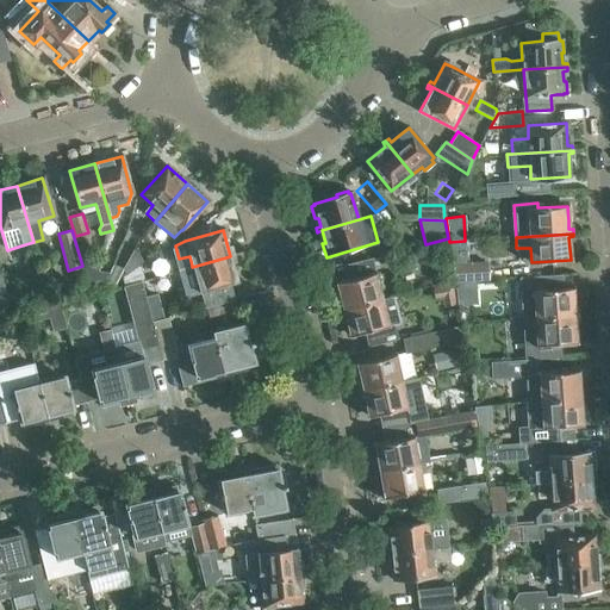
[(455,282),(480,280),(489,280),(487,263),(466,265),(465,242),(449,243),(455,282)]
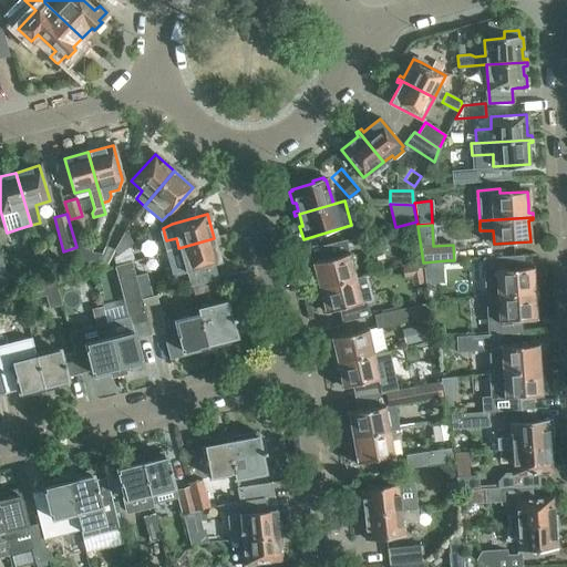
[(189,288),(191,287),(217,280),(213,265),(220,263),(214,238),(178,248),(178,247),(164,250),(171,276),(185,272),(189,288)]
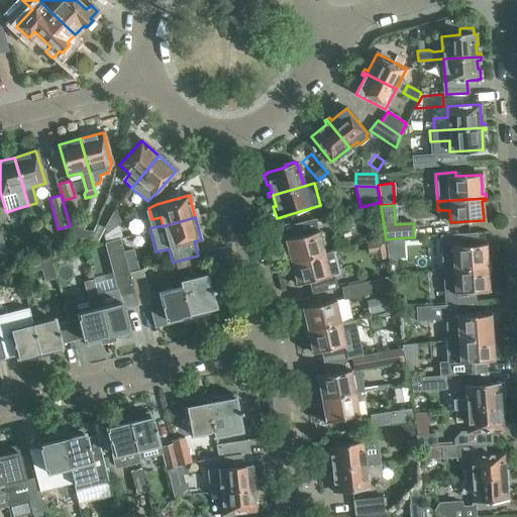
[(286,261),(287,264),(322,254),(317,232),(314,219),(293,225),(296,237),(285,240),(290,260),(286,261)]
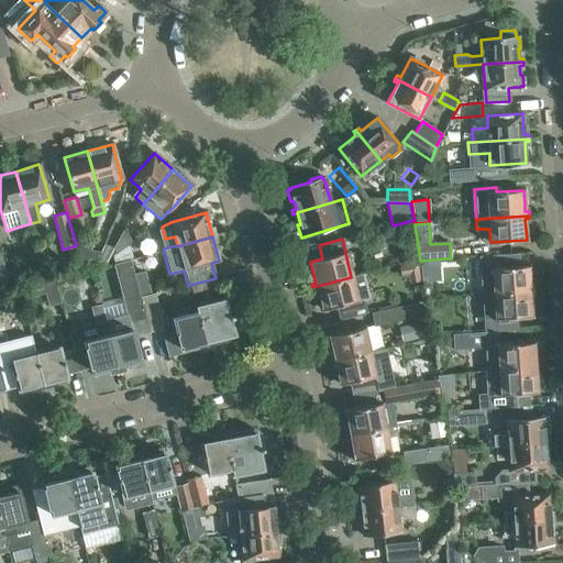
[(81,269),(87,267),(90,250),(91,250),(91,247),(80,245),(75,247),(81,269)]
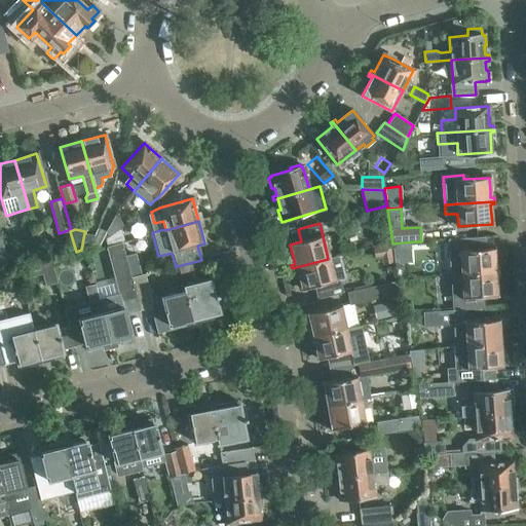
[(108,248),(120,243),(123,243),(119,229),(105,239),(108,248)]
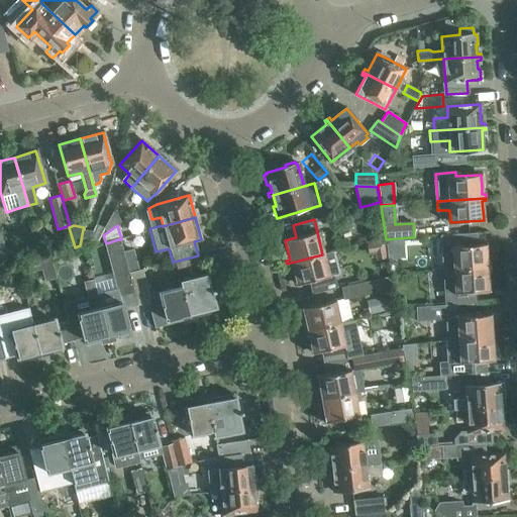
[(83,229),(80,245),(86,246),(93,230),(84,229),(83,229)]
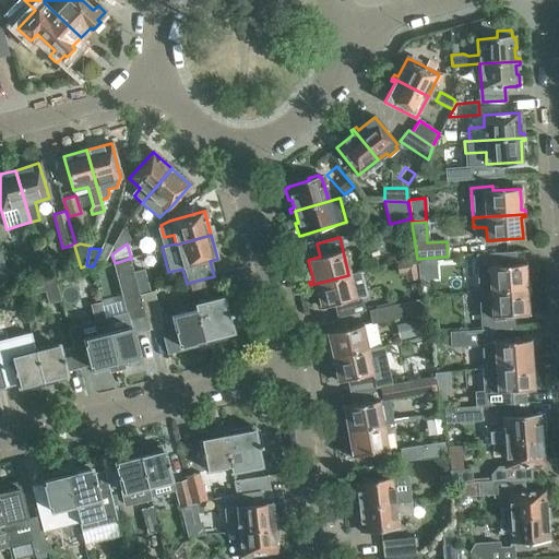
[(359,261),(361,271),(368,269),(376,266),(373,258),(359,261)]
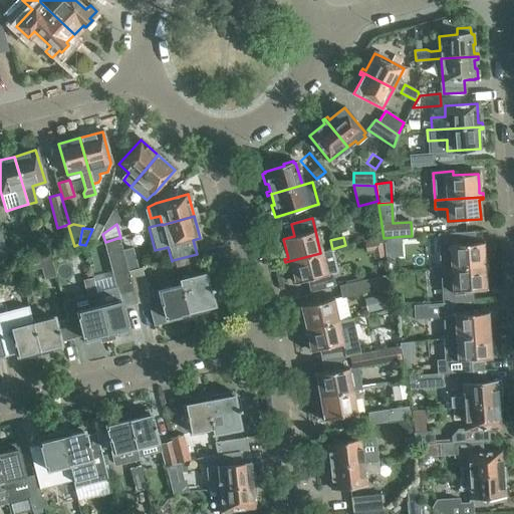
[(133,291),(127,271),(124,261),(122,254),(117,238),(105,242),(104,242),(117,295),(133,291)]
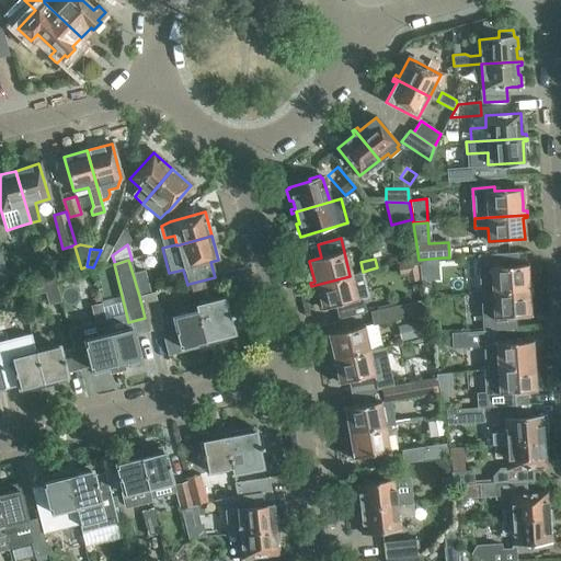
[(492,292),(528,289),(526,264),(491,267),(492,292)]
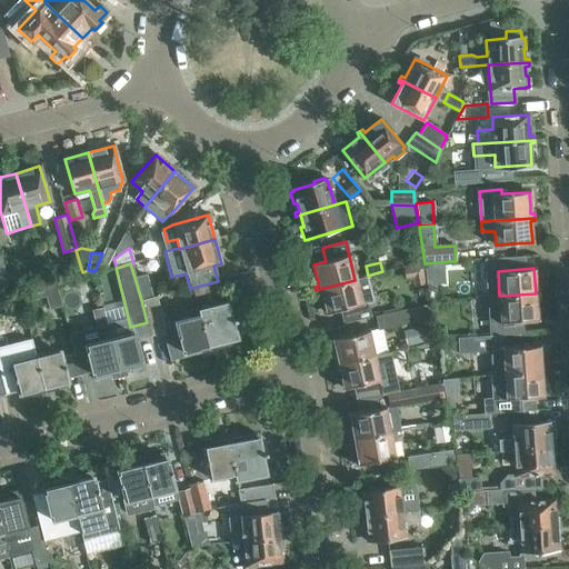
[(7,275),(10,290),(28,286),(25,270),(7,275)]
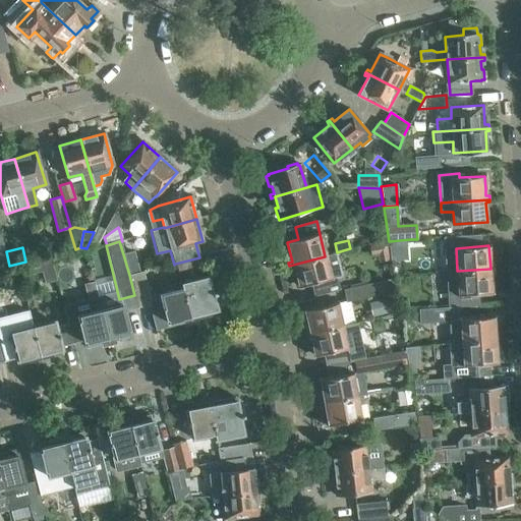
[(335,253),(325,256),(289,266),(290,269),(294,268),(299,287),(312,283),(315,296),(339,290),(336,278),(341,276),(335,253)]
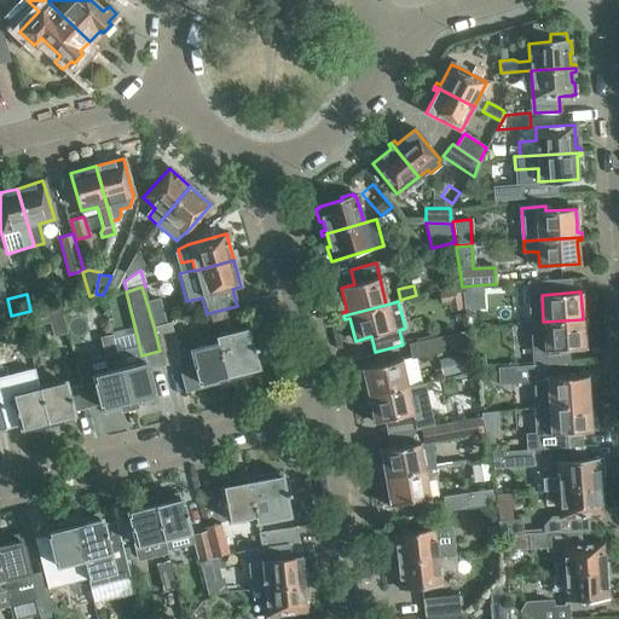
[(67,333),(61,307),(61,305),(23,313),(25,328),(50,323),(52,336),(67,333)]
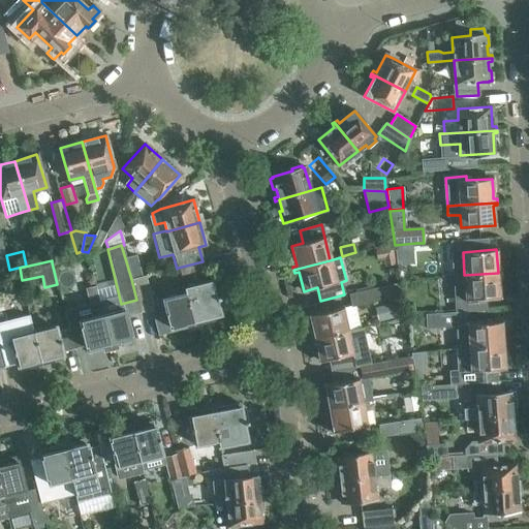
[(203,261),(178,268),(181,278),(206,271),(203,261)]
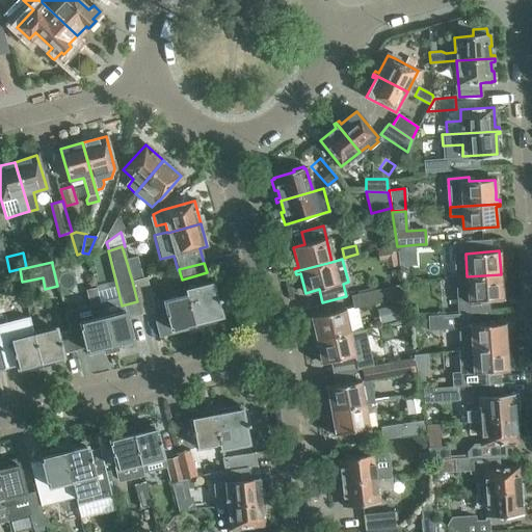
[(502,298),(501,274),(467,276),(469,300),(502,298)]
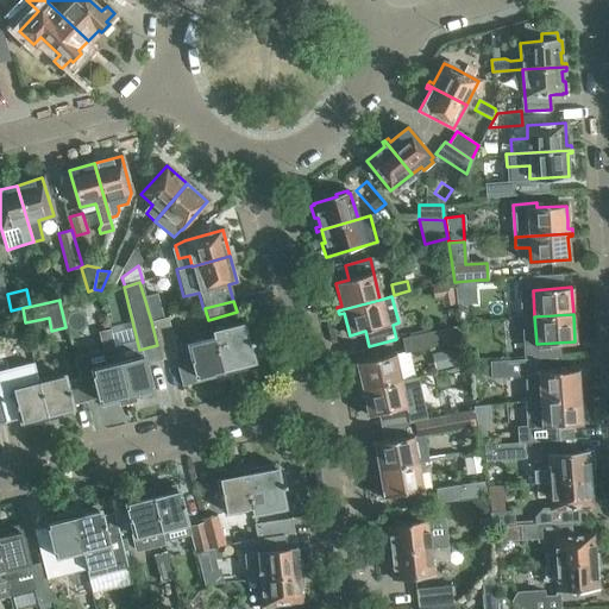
[(157,345),(159,358),(176,355),(177,353),(179,353),(181,362),(180,362),(184,384),(220,376),(223,376),(213,338),(176,347),(168,318),(151,321),(157,345)]
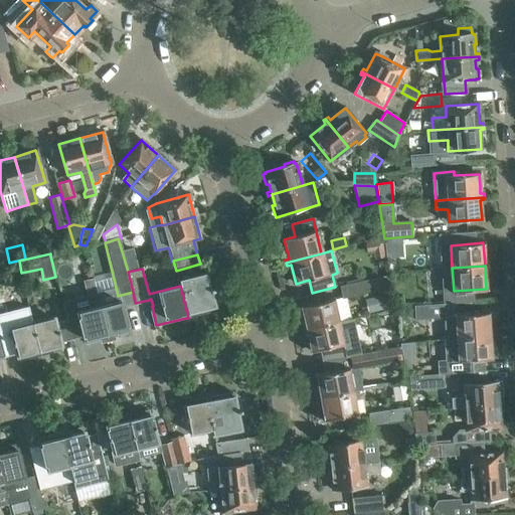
[(180,286),(188,318),(191,317),(214,311),(218,305),(210,275),(203,277),(203,275),(179,281),(180,286)]
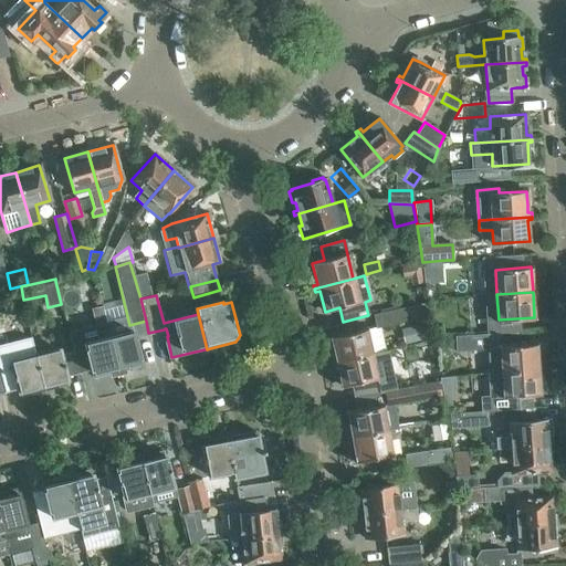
[(95,377),(115,371),(118,370),(109,337),(102,306),(91,308),(95,325),(69,332),(74,352),(80,373),(93,369),(95,377)]
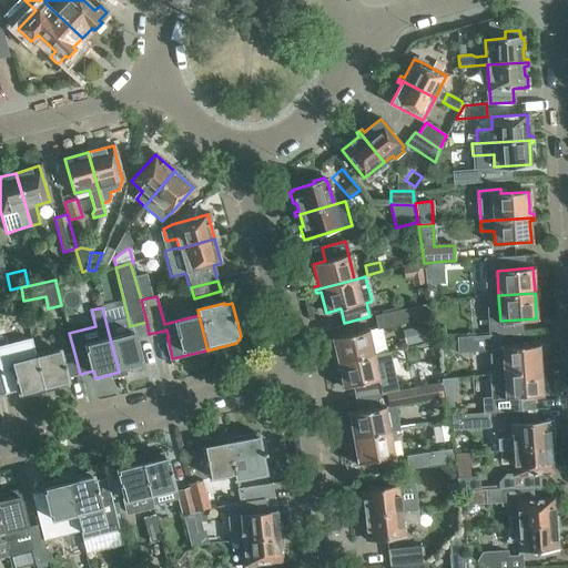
[(409,307),(375,315),(378,328),(413,322),(409,307)]
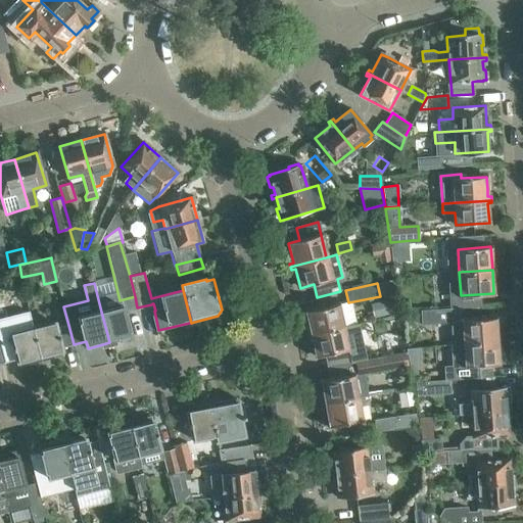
[(41,361),(33,328),(30,317),(8,322),(1,295),(0,295),(0,338),(12,336),(12,339),(10,339),(15,360),(18,360),(19,366),(38,362),(41,361)]
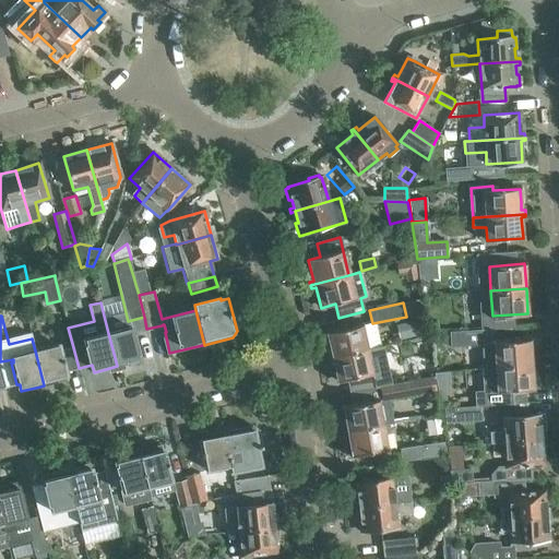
[(417,320),(395,324),(399,341),(420,335),(417,320)]
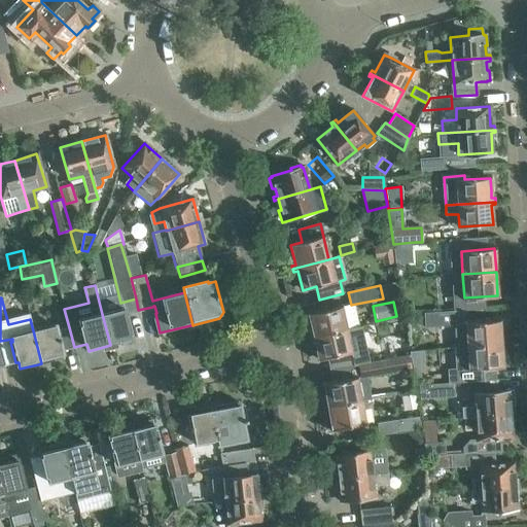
[(102,314),(110,345),(132,340),(130,332),(132,332),(131,329),(127,313),(125,313),(124,308),(102,314)]
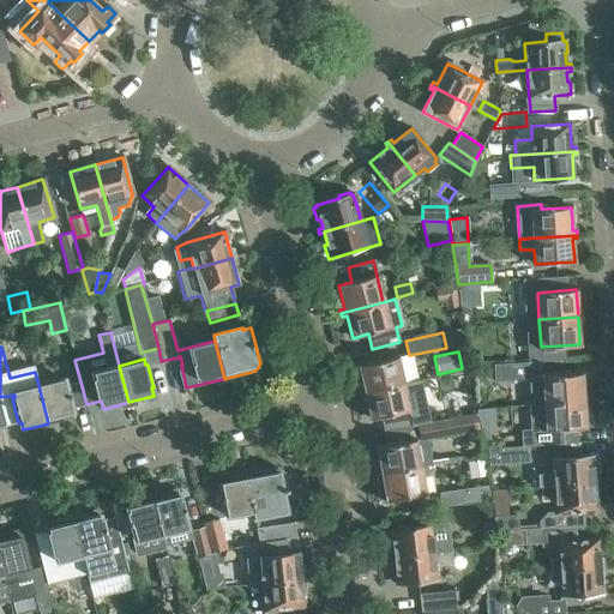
[(361,393),(404,385),(398,359),(360,367),(363,384),(365,389),(360,390),(361,393)]
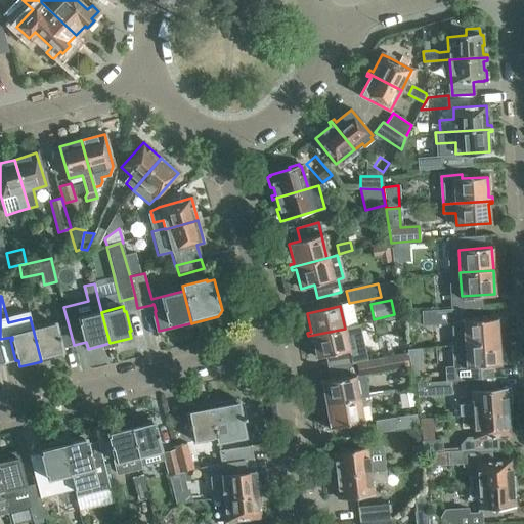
[(454,308),(422,311),(422,324),(454,322),(454,308)]
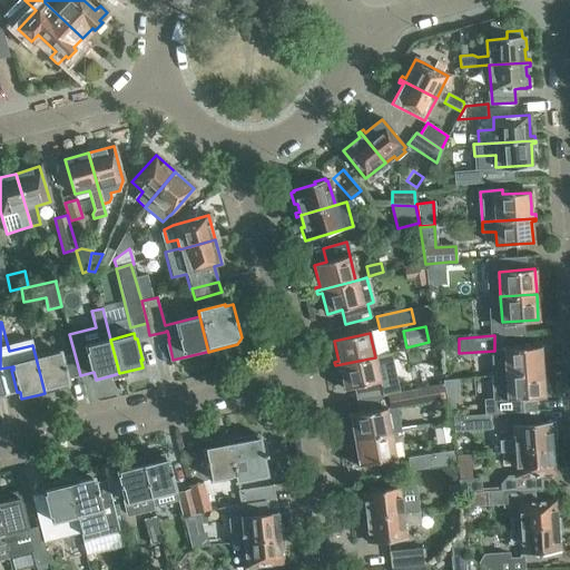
[(495,374),(542,371),(540,346),(503,349),(504,364),(494,365),(495,374)]
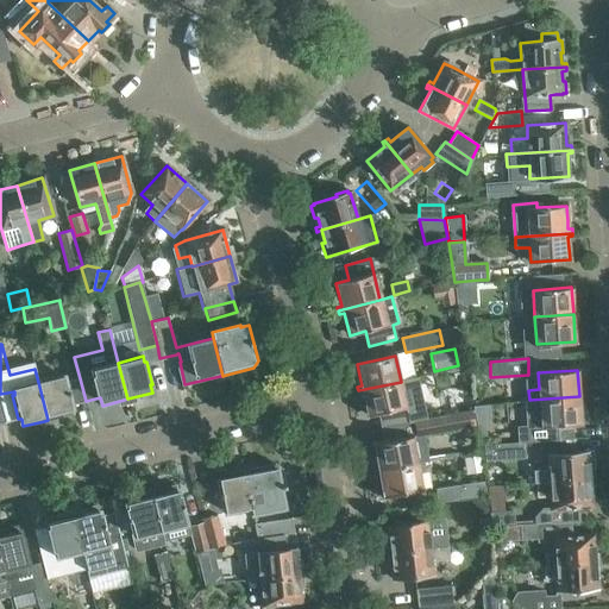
[(38,382),(48,420),(51,419),(73,413),(70,406),(86,401),(80,378),(66,382),(63,376),(38,382)]
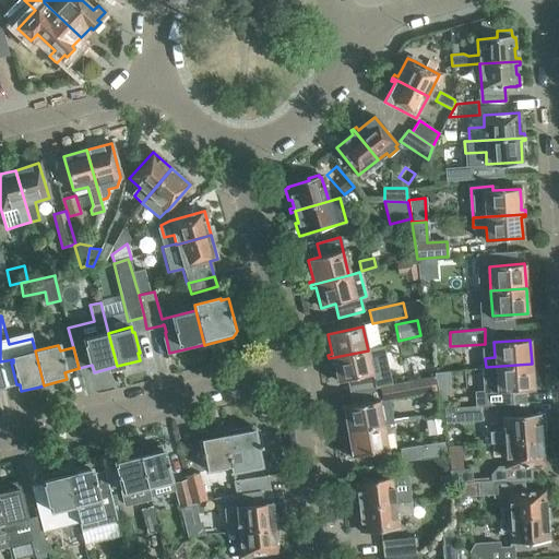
[(352,378),(355,391),(391,384),(382,347),(368,351),(329,358),(330,361),(334,360),(335,367),(329,368),(332,381),(339,380),(339,381),(352,378)]
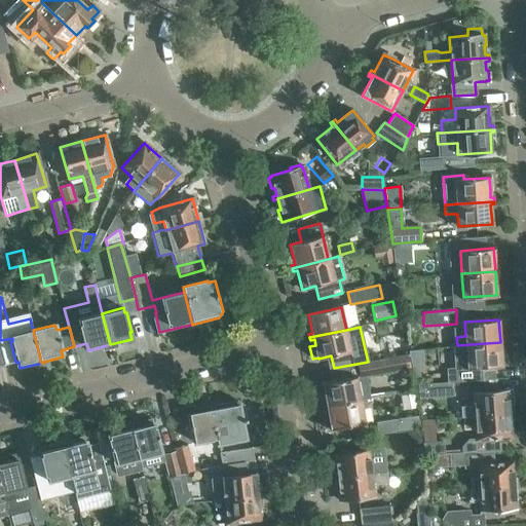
[(448,368),(449,381),(453,381),(495,379),(494,367),(501,366),(501,365),(506,365),(506,354),(500,354),(500,342),(457,345),(455,345),(456,368),(448,368)]
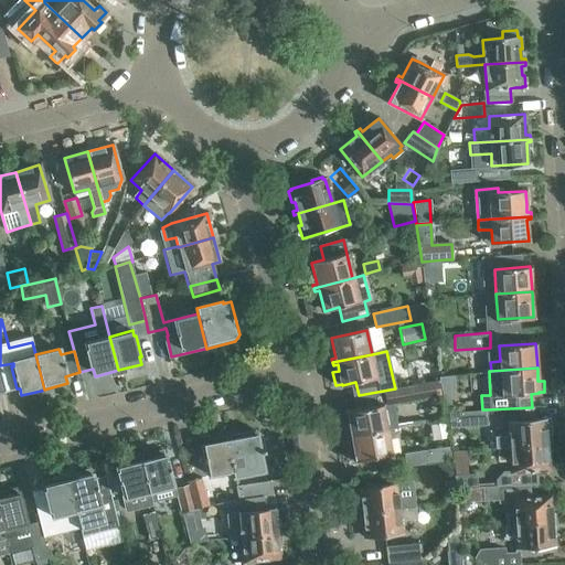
[(350,425),(351,434),(347,434),(348,437),(386,429),(382,405),(440,393),(437,380),(435,380),(401,387),(395,388),(359,395),(361,409),(347,412),(348,413),(342,414),(343,425),(350,425)]
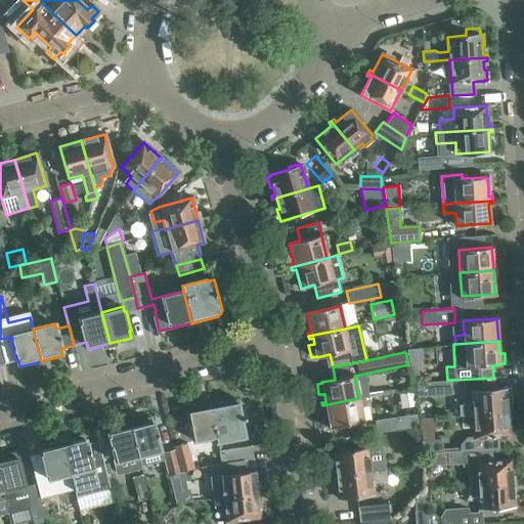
[(447,380),(417,382),(418,396),(452,394),(451,380),(447,380)]
